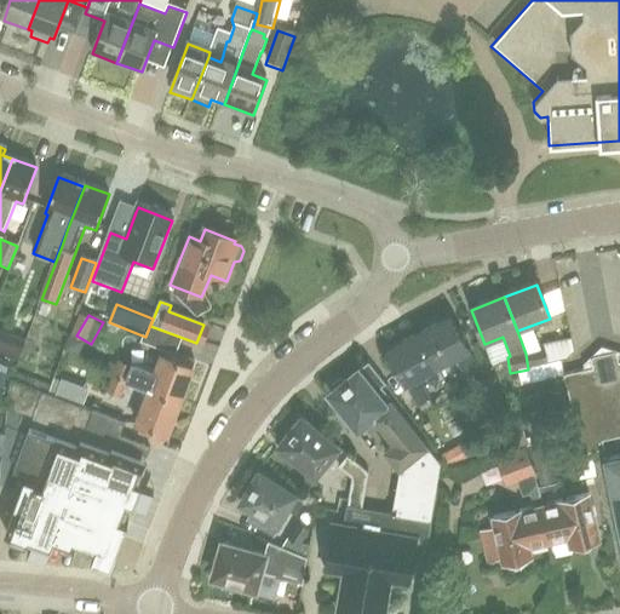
[(449,319),(418,336),(435,368),(454,357),(466,380),(478,373),(449,319)]
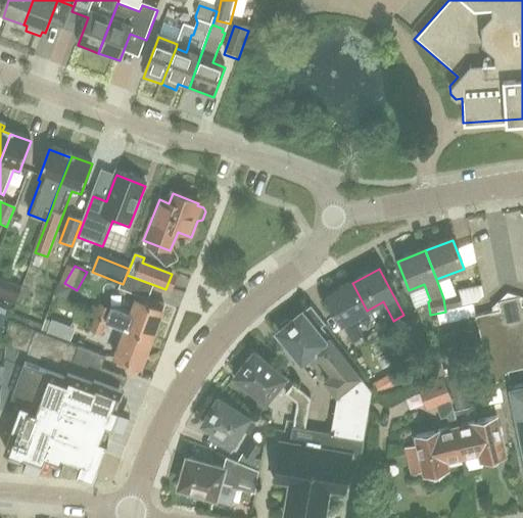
[(367,311),(352,283),(326,297),(350,343),(362,337),(351,319),(367,311)]
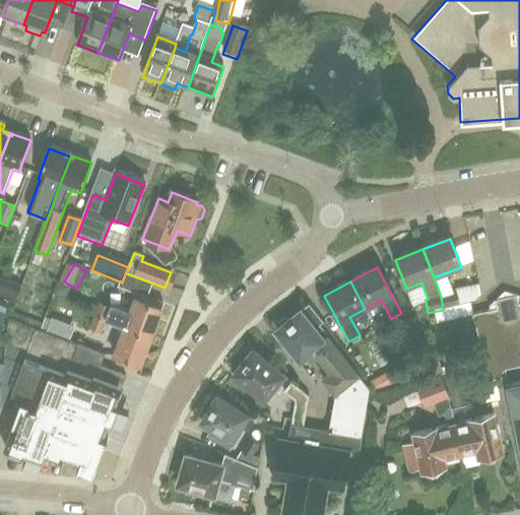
[(482,288),(459,293),(462,306),(485,302),(482,288)]
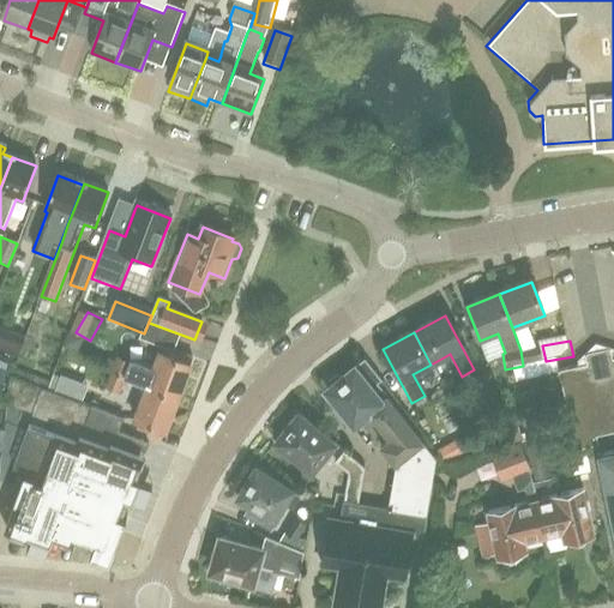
[(8,342),(1,360),(14,365),(22,347),(8,342)]
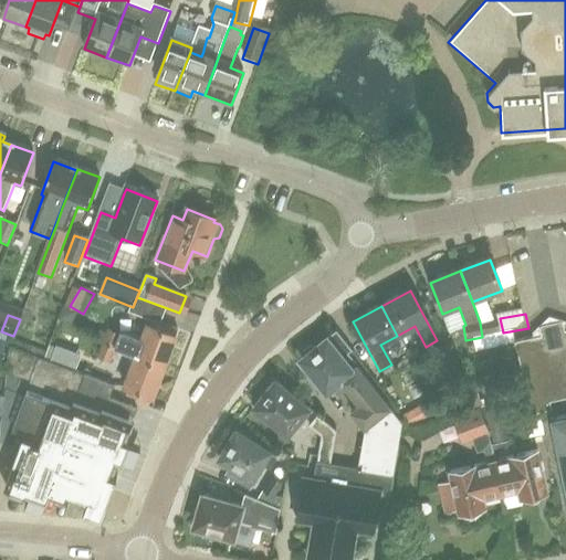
[(480,323),(482,337),(499,334),(496,320),(480,323)]
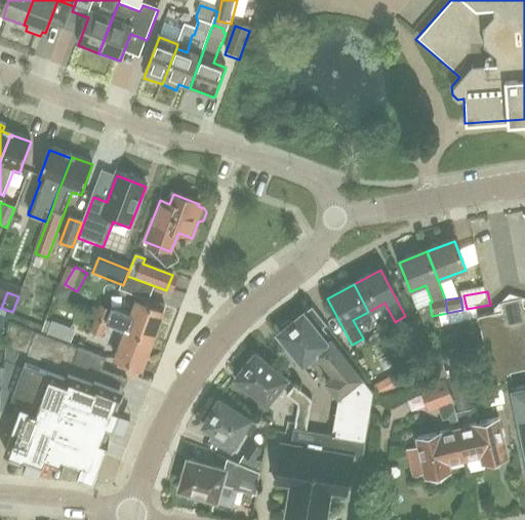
[(125,331),(152,341),(165,309),(143,301),(142,304),(136,302),(131,316),(112,309),(112,310),(101,306),(95,319),(107,324),(125,331)]
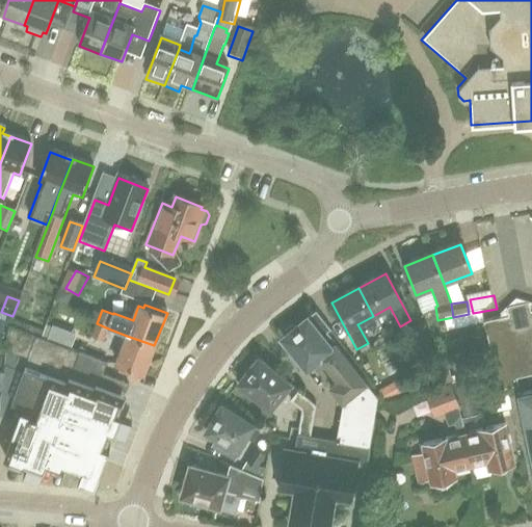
[(516,381),(531,377),(531,316),(530,307),(528,306),(510,309),(508,312),(509,319),(485,324),(499,392),(517,388),(516,381)]
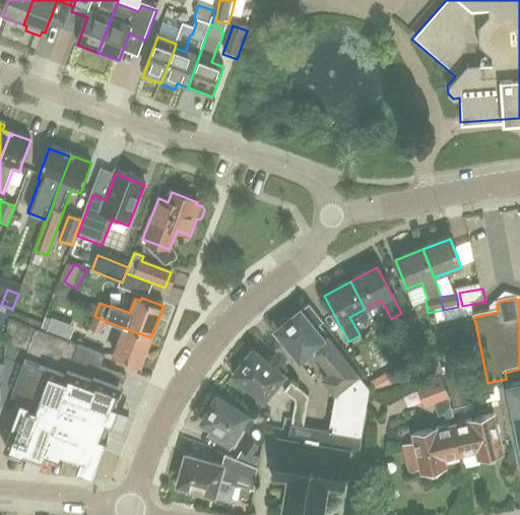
[(322,380),(334,395),(359,376),(319,327),(323,323),(309,306),(287,322),(284,321),(276,327),(276,331),(300,361),(312,351),(330,373),(322,380)]
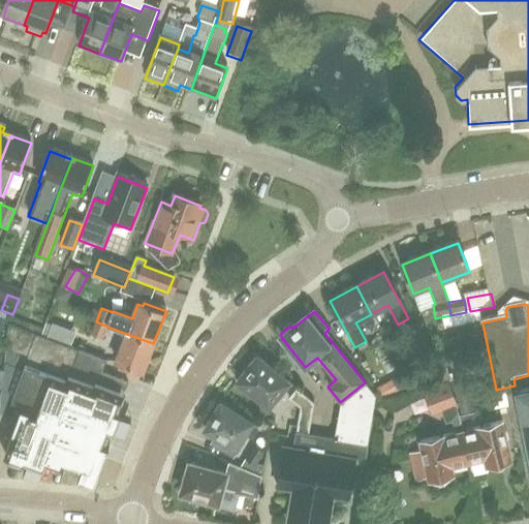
[(107,327),(96,321),(91,335),(102,340),(107,327)]
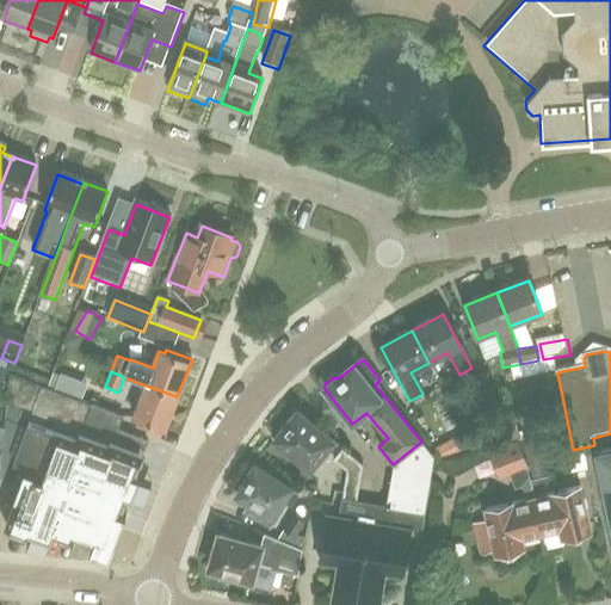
[(14,502),(5,526),(29,536),(31,530),(51,537),(53,532),(73,539),(74,535),(93,543),(97,535),(110,539),(116,542),(123,524),(122,523),(125,513),(122,512),(129,494),(133,495),(140,476),(136,475),(143,456),(140,455),(142,449),(146,450),(148,444),(116,432),(121,420),(10,377),(5,421),(26,428),(13,464),(22,467),(8,500),(14,502)]
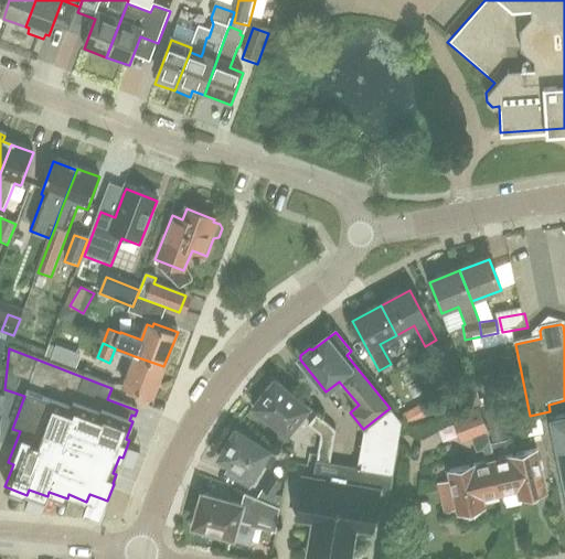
[(163,366),(135,356),(124,387),(128,389),(127,393),(150,401),(163,366)]
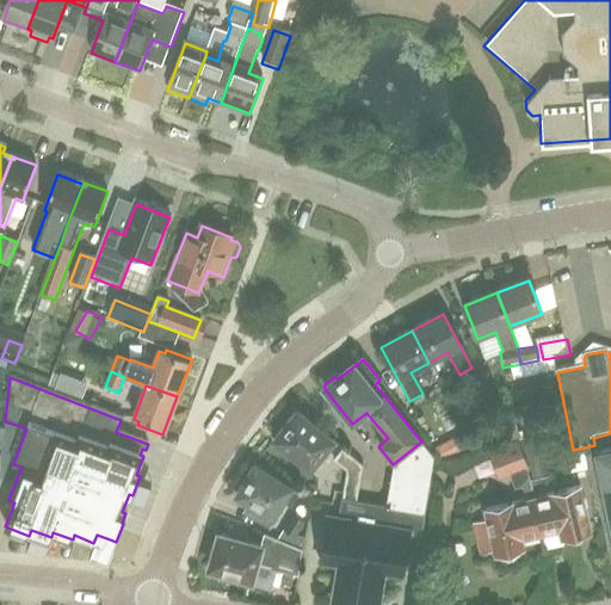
[(310,470),(333,443),(297,413),(275,440),(310,470)]
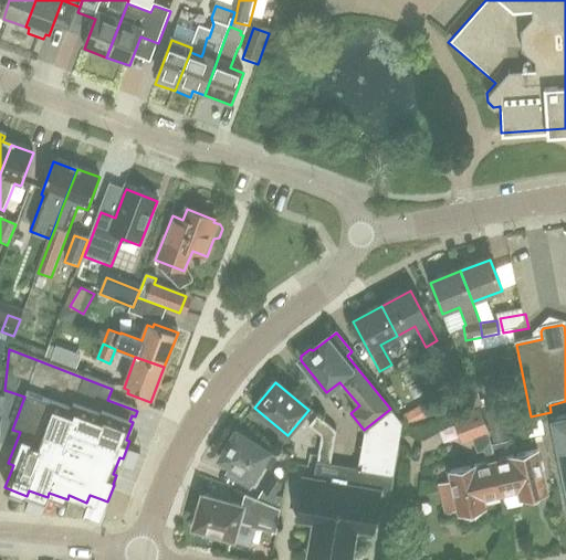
[(428,405),(417,411),(426,428),(439,424),(428,405)]
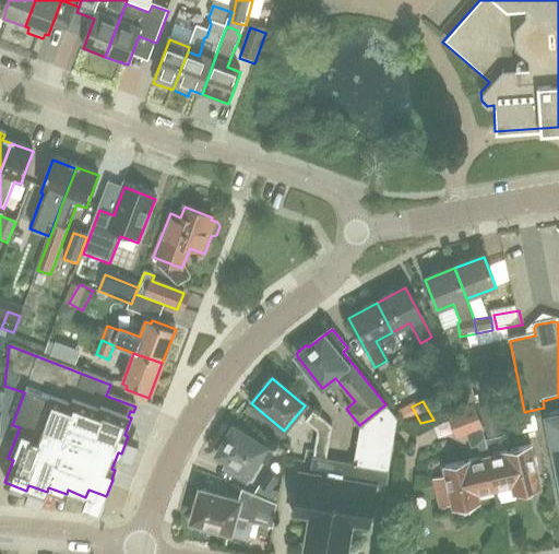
[(359,425),(353,466),(325,461),(312,459),(309,475),(299,473),(292,517),(310,519),(304,553),(346,553),(352,527),(368,529),(376,491),(384,492),(397,420),(385,404),(359,425)]
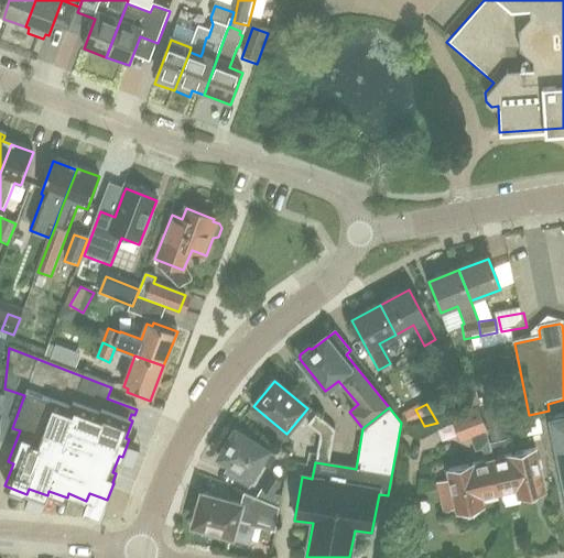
[(477,411),(452,420),(462,446),(487,436),(477,411)]
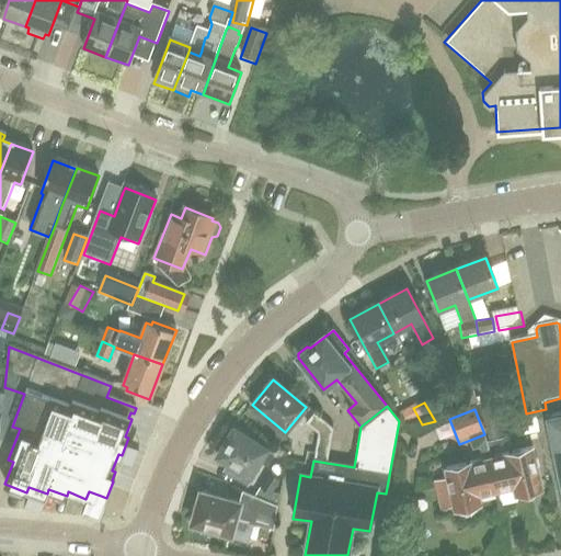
[(540,412),(525,415),(528,435),(544,433),(540,412)]
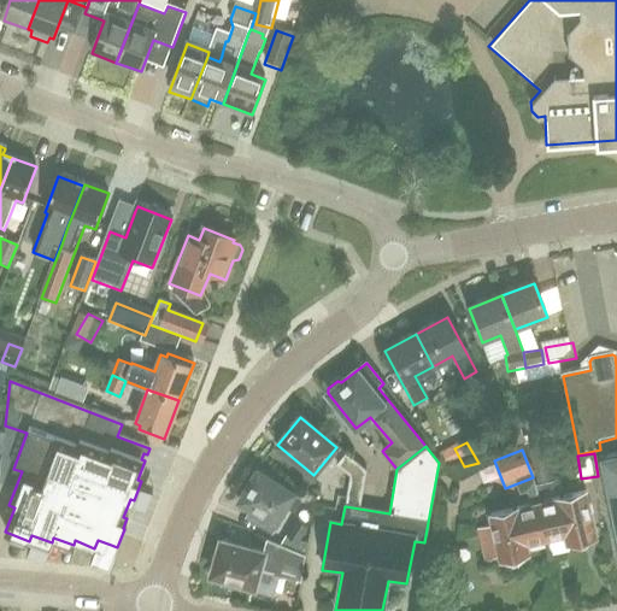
[(350,477),(345,506),(359,509),(366,471),(345,454),(336,466),(350,477)]
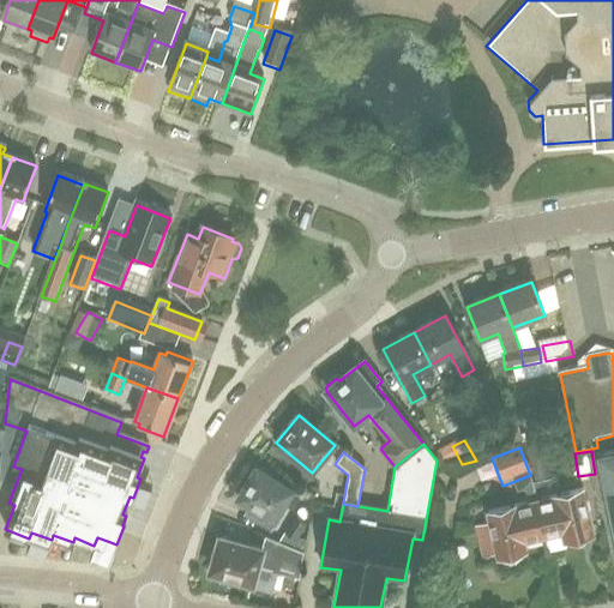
[(613,455),(600,458),(613,525),(613,455)]
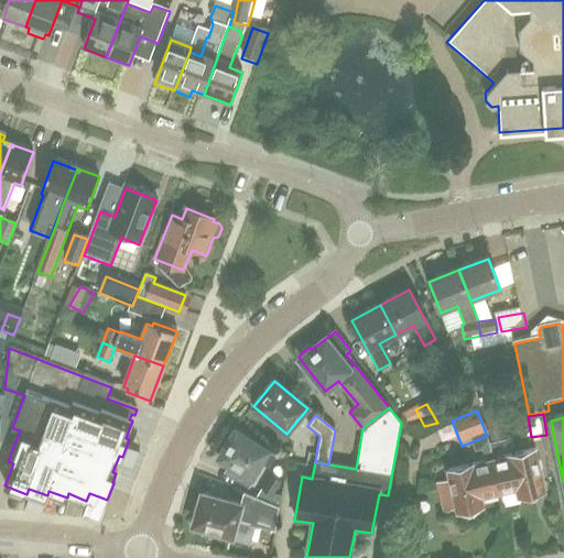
[(260,466),(269,451),(236,431),(219,459),(230,466),(228,470),(251,483),(261,467),(260,466)]
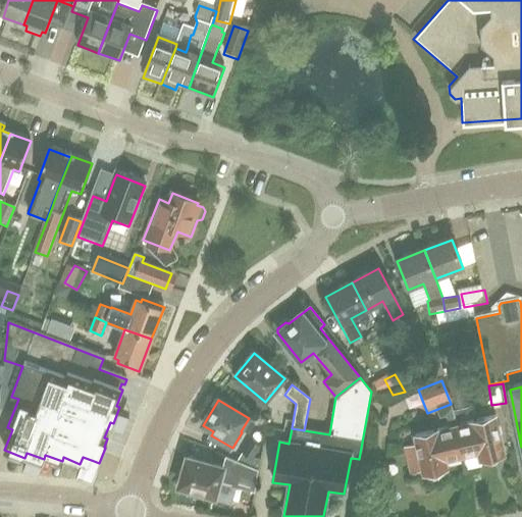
[(485,463),(487,464),(490,465),(494,464),(498,462),(500,458),(503,458),(493,419),(459,427),(460,424),(473,421),(471,410),(452,414),(452,416),(455,428),(453,428),(460,459),(478,455),(480,462),(483,461),(485,463)]
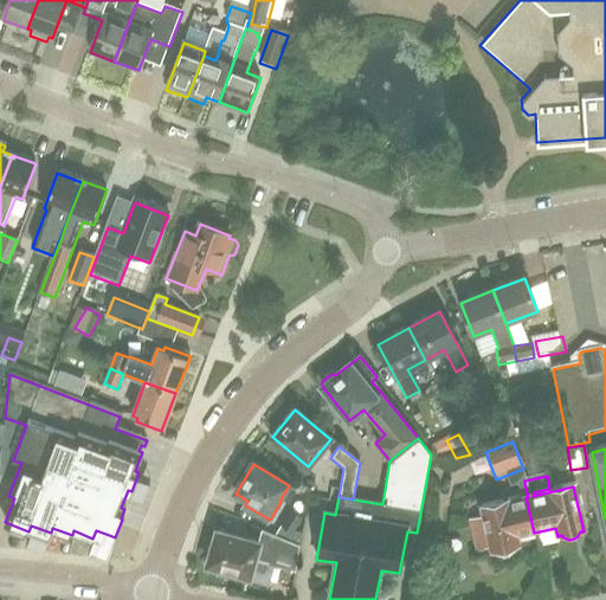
[(513,552),(515,546),(519,546),(516,536),(534,533),(526,497),(528,497),(524,483),(515,485),(519,500),(481,508),(490,552),(495,550),(501,554),(507,555),(513,552)]
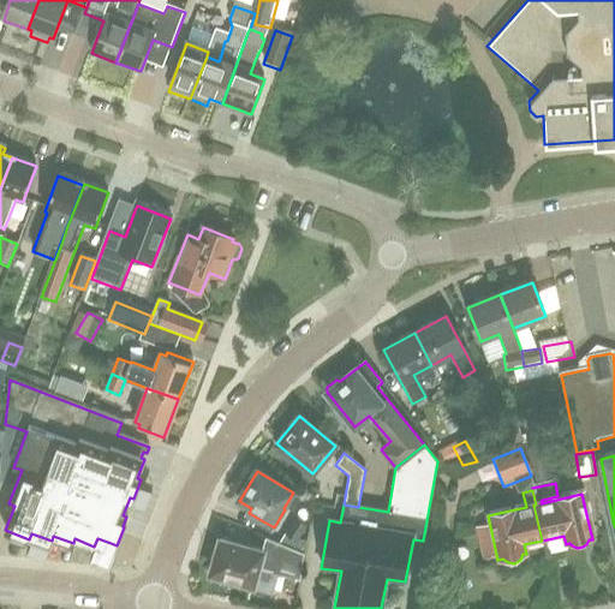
[(298,545),(308,530),(294,521),(285,537),(298,545)]
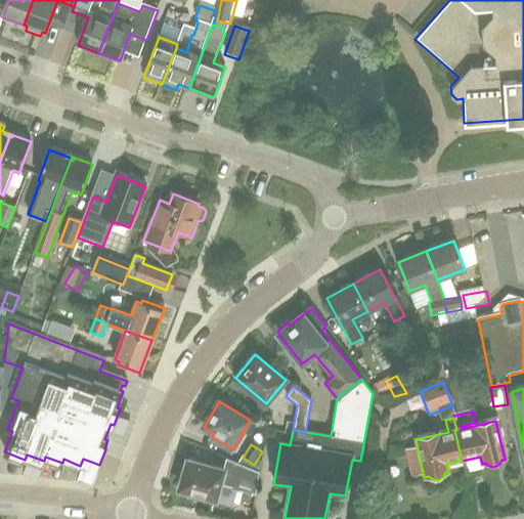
[(259,474),(241,467),(233,464),(230,473),(187,461),(179,489),(216,500),(220,485),(233,488),(233,490),(255,496),(259,474)]
